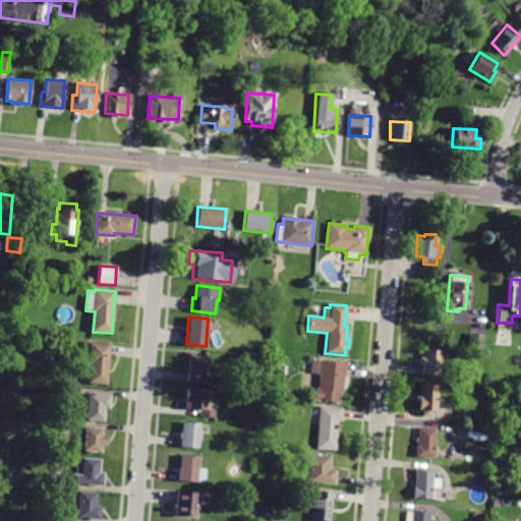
[(483,335),(481,349),(468,348),(469,334),(483,335)]
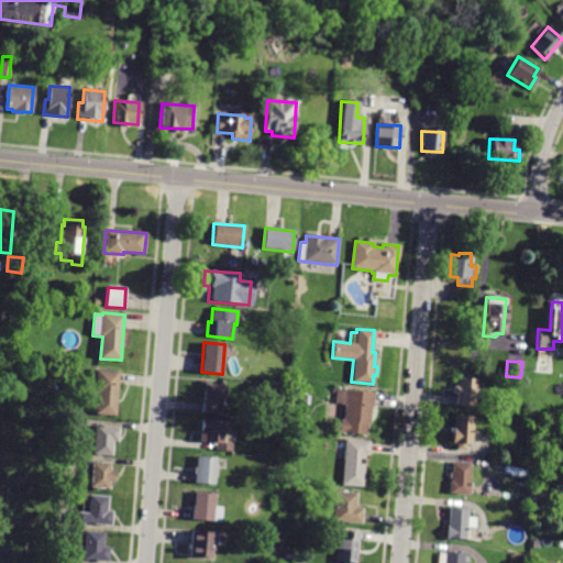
[(117,416),(96,415),(97,393),(96,393),(97,370),(120,372),(117,416)]
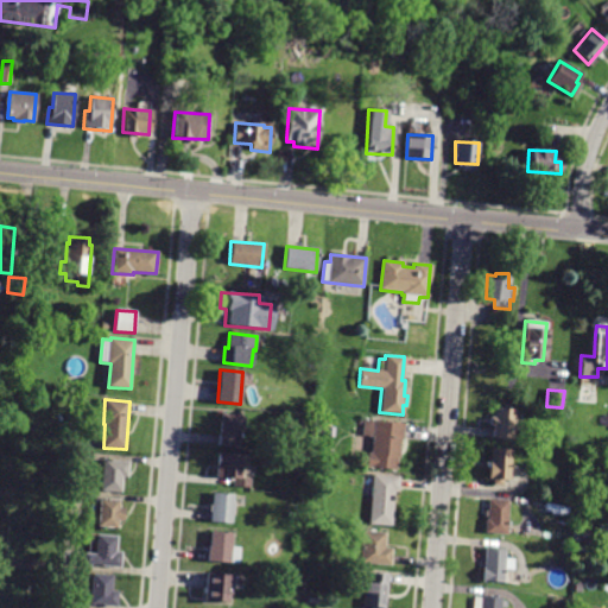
[(517,428),(520,428),(519,434),(513,434),(512,439),(493,438),(494,426),(489,426),(491,417),(494,417),(495,407),(515,410),(514,428),(517,428)]
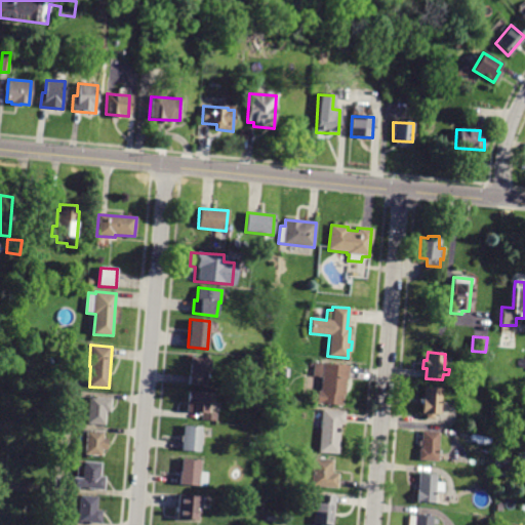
[(189,377),(191,357),(208,359),(208,360),(212,360),(211,372),(207,372),(205,386),(188,385),(189,377)]
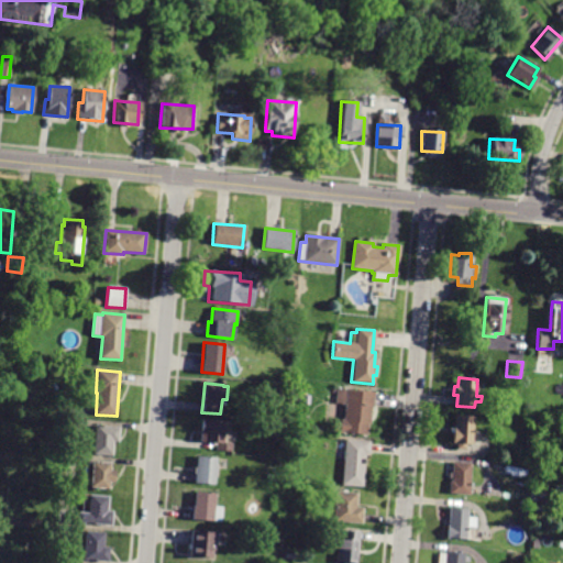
[(368,435),(340,432),(341,419),(343,419),(345,405),(335,404),(337,389),(373,393),(368,435)]
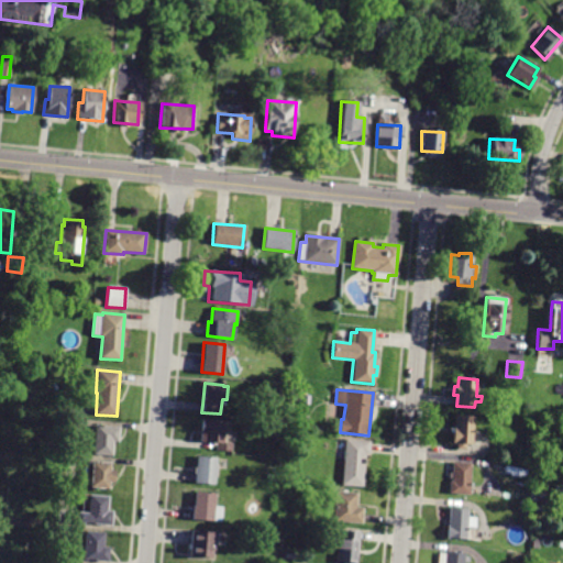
[(464,451),(454,450),(454,444),(451,444),(451,433),(448,433),(448,429),(452,429),(453,416),(473,417),(471,445),(465,445),(464,451)]
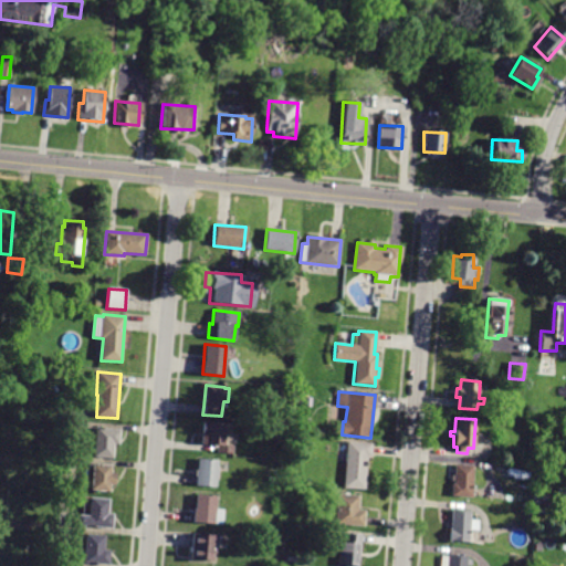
[(201,444),(203,422),(228,425),(226,446),(233,446),(233,453),(217,452),(217,447),(201,446),(201,444)]
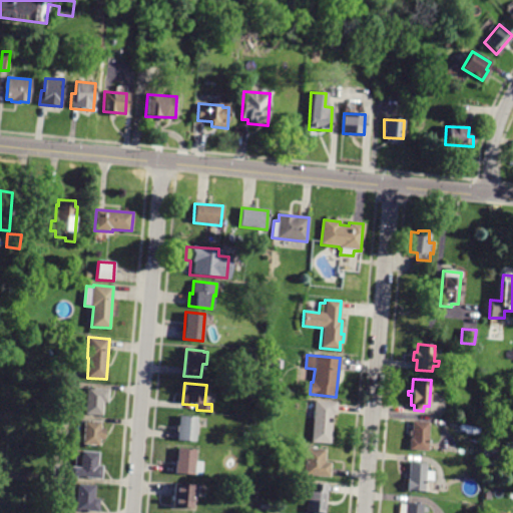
[(88,389),(88,388),(109,390),(108,403),(104,403),(103,416),(86,414),(88,389)]
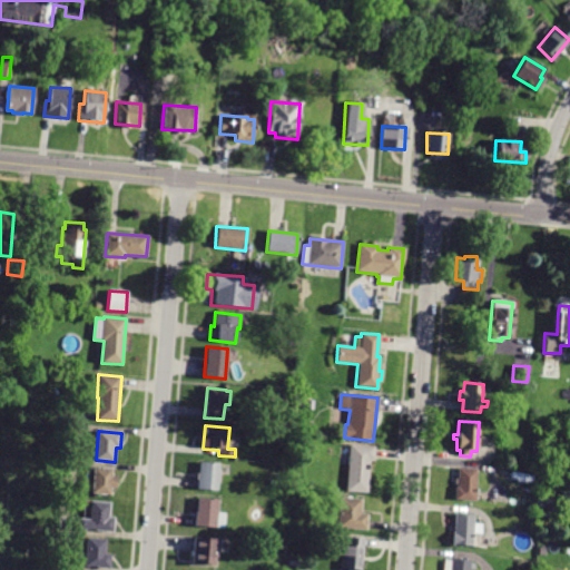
[(375,461),(372,461),(370,493),(349,492),(351,445),(375,446),(375,461)]
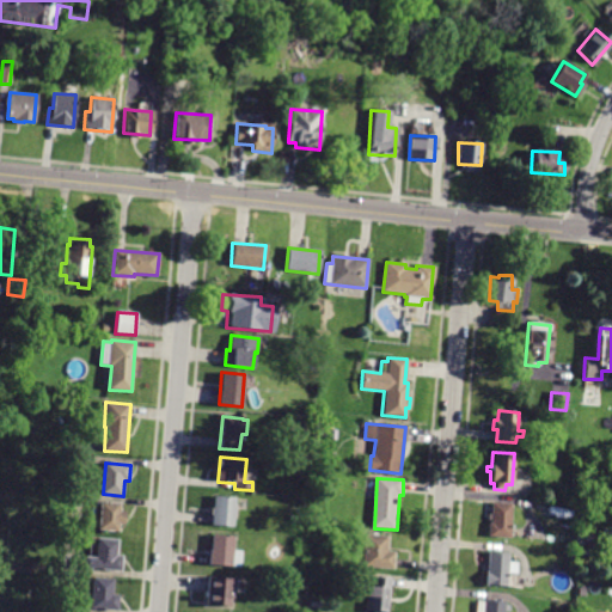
[(233,526),(212,525),(214,496),(244,500),(243,515),(234,514),(233,526)]
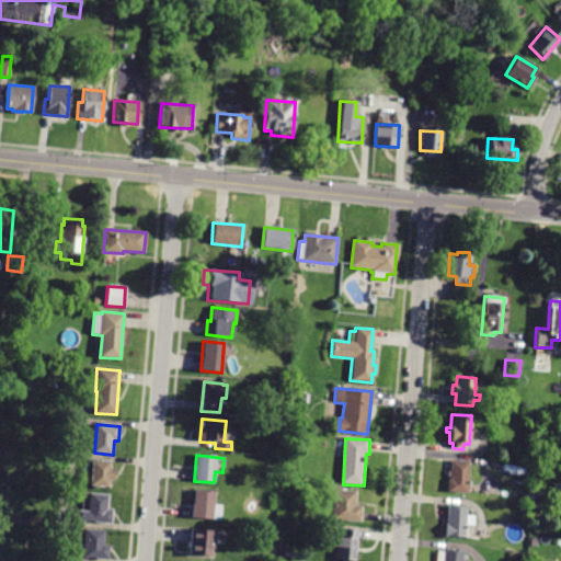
[(92,461),(92,460),(112,461),(111,468),(115,469),(115,481),(110,481),(110,488),(91,485),(92,461)]
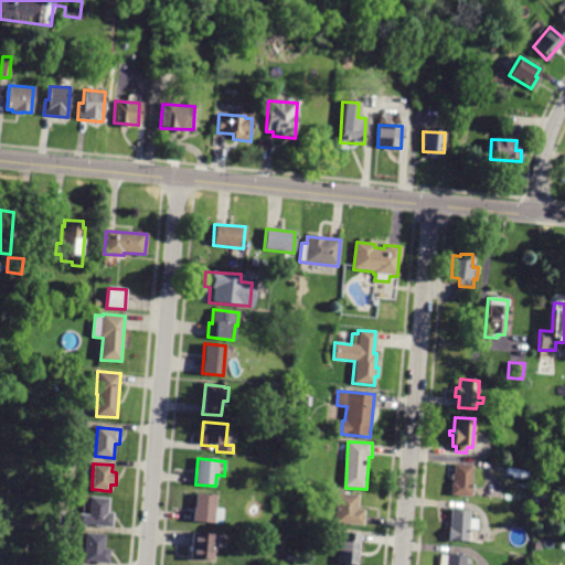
[(470,496),(470,498),(450,496),(451,483),(452,483),(452,481),(450,481),(450,476),(452,476),(454,464),(473,466),(470,496)]
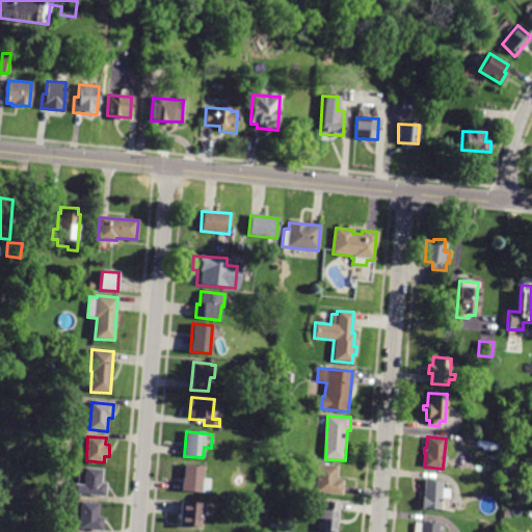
[(181,483),(182,478),(183,479),(184,464),(204,467),(203,478),(211,479),(210,493),(181,490),(181,483)]
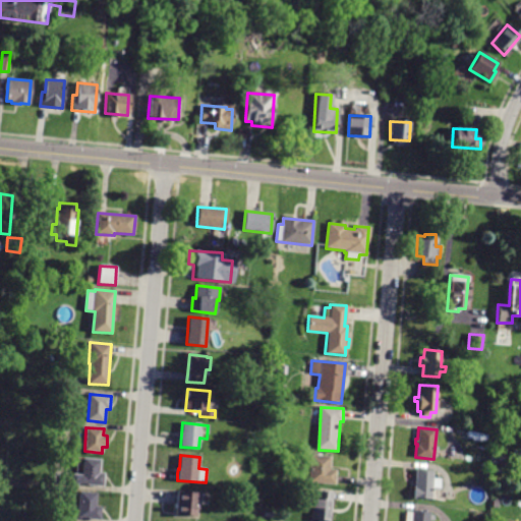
[(336,483),(310,482),(311,455),(331,456),(330,468),(337,469),(336,483)]
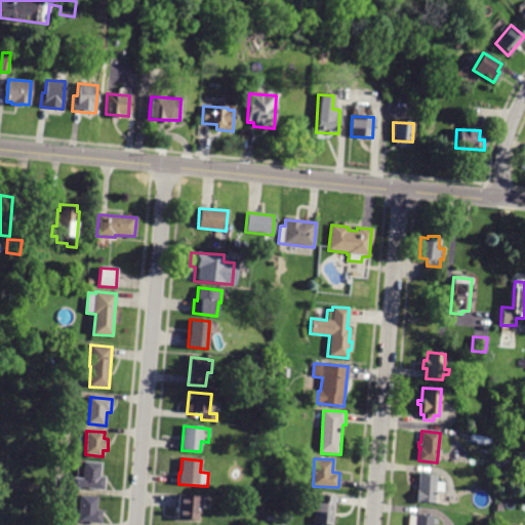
[(78,465),(78,462),(84,463),(84,461),(102,462),(101,477),(106,477),(105,490),(73,488),(73,478),(77,478),(78,465)]
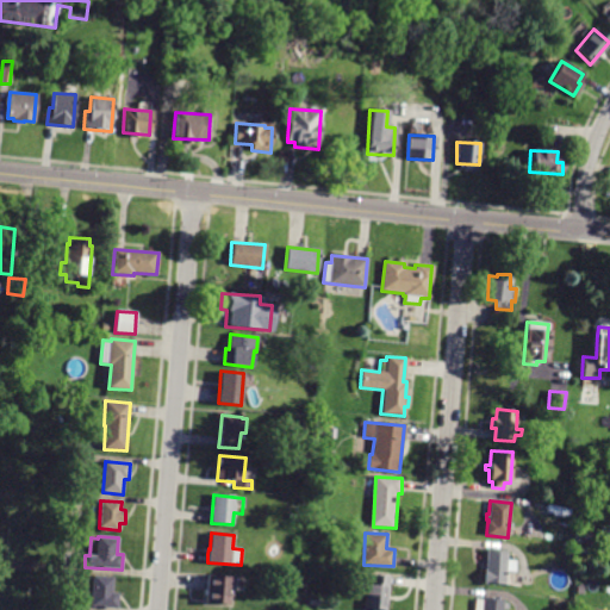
[(504,584),(483,583),(484,570),(485,570),(486,549),(506,552),(505,560),(514,561),(512,573),(505,572),(504,584)]
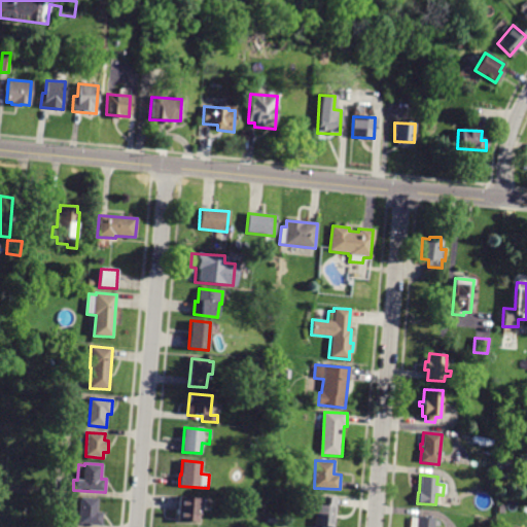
[(102,526),(78,524),(80,497),(98,498),(97,512),(103,513),(102,526)]
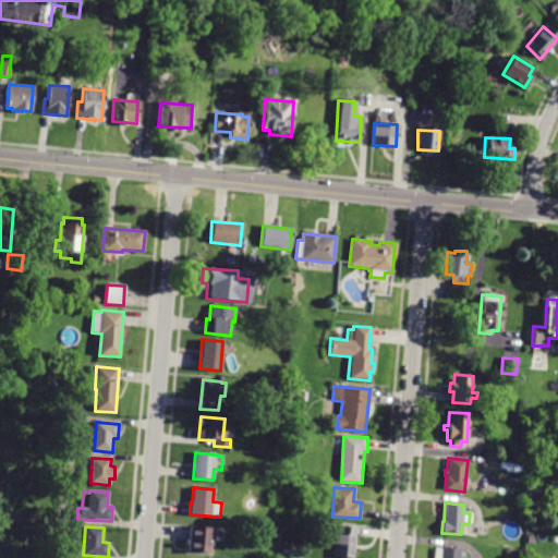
[(190,526),(213,529),(210,553),(187,550),(190,526)]
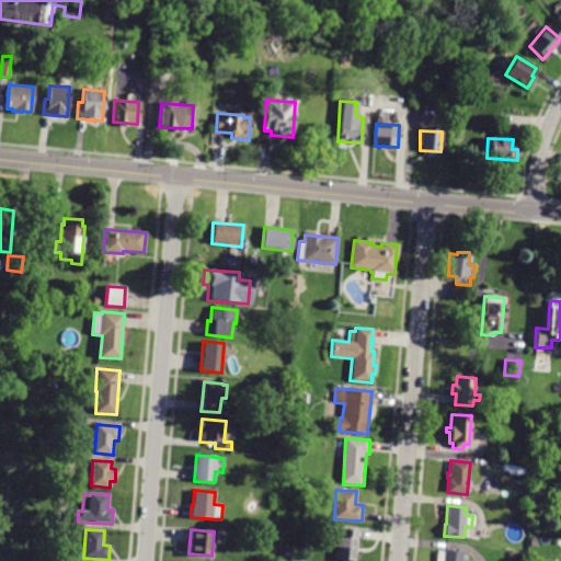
[(355,560),(345,560),(335,560),(336,536),(340,536),(341,529),(357,530),(355,560)]
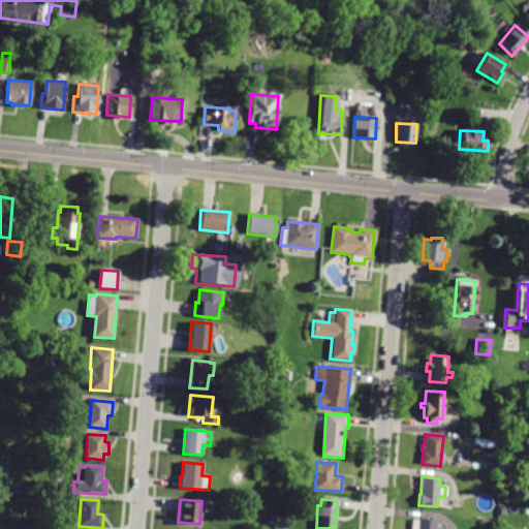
[(435,528),(411,528),(412,520),(418,520),(418,519),(436,520),(435,528)]
